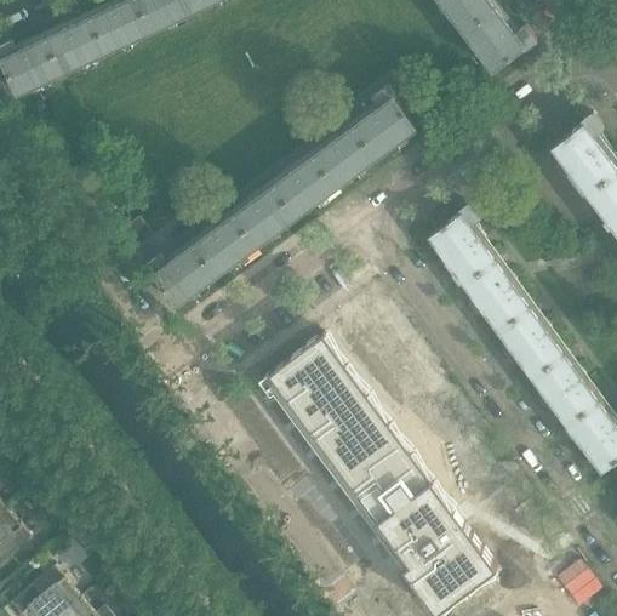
[(9,43),(0,46),(0,66),(16,96),(218,0),(127,0),(121,4),(119,0),(114,0),(98,7),(101,13),(76,24),(74,20),(55,29),(56,34),(32,46),(29,40),(17,46),(17,45),(11,49),(9,44),(10,44),(9,43)]
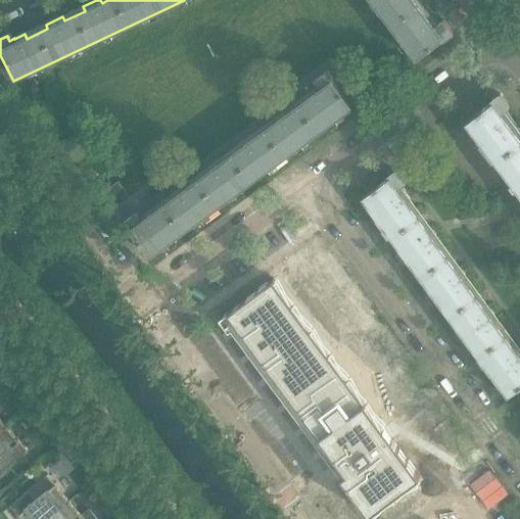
[(368,0),(415,61),(439,43),(440,44),(441,44),(441,43),(442,43),(447,43),(448,38),(450,38),(451,37),(440,24),(439,25),(439,26),(436,28),(433,22),(432,24),(426,14),(422,17),(408,0),(368,0)]
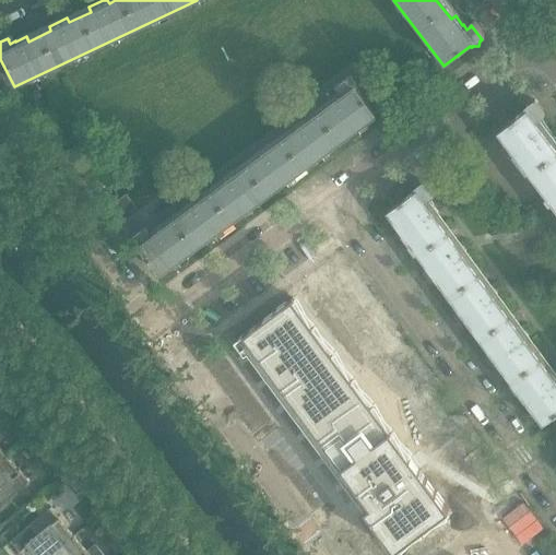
[(142,232),(143,232),(142,231),(128,240),(129,241),(130,243),(129,247),(134,248),(135,249),(134,250),(135,251),(138,250),(157,276),(374,117),(353,91),(355,90),(354,89),(353,87),(354,82),(349,81),(347,80),(347,79),(333,90),(334,91),(334,90),(336,93),(332,97),(323,105),(326,108),(306,124),(304,119),(287,131),(291,136),(271,150),(268,145),(251,157),(255,162),(235,176),(232,172),(215,184),(219,188),(199,202),(196,198),(179,210),(182,214),(163,229),(160,225),(151,232),(150,231),(144,235),(142,232)]
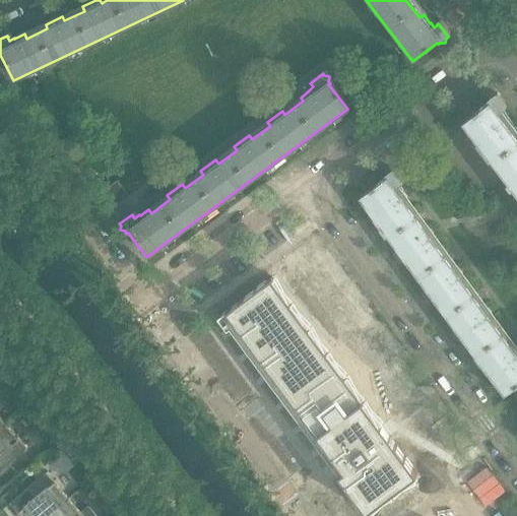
[(503,111),(504,111),(494,98),(493,99),(494,99),(486,105),(486,104),(485,105),(486,107),(461,125),(516,197),(516,145),(508,133),(511,130),(503,118),(500,113),(503,111)]
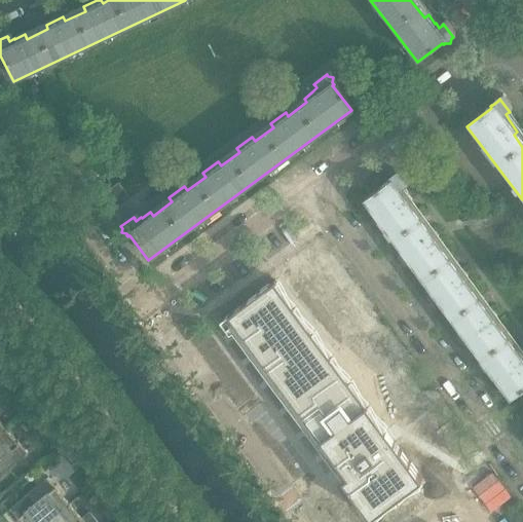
[(387,185),(362,202),(509,402),(522,392),(522,359),(521,356),(517,359),(490,323),(494,320),(491,315),(487,319),(461,283),(464,280),(462,276),(458,278),(432,243),(436,240),(433,236),(428,239),(403,203),(407,200),(404,196),(405,196),(401,191),(405,189),(406,189),(396,176),(395,177),(396,177),(387,183),(387,182),(386,183),(387,185)]
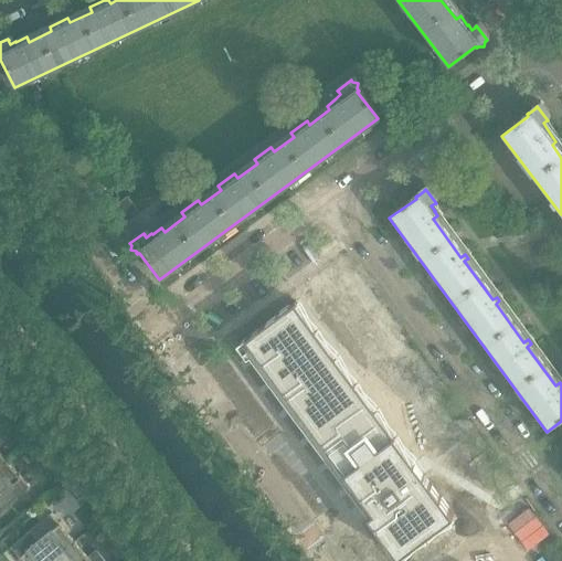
[(120,231),(137,219),(125,201),(107,213),(120,231)]
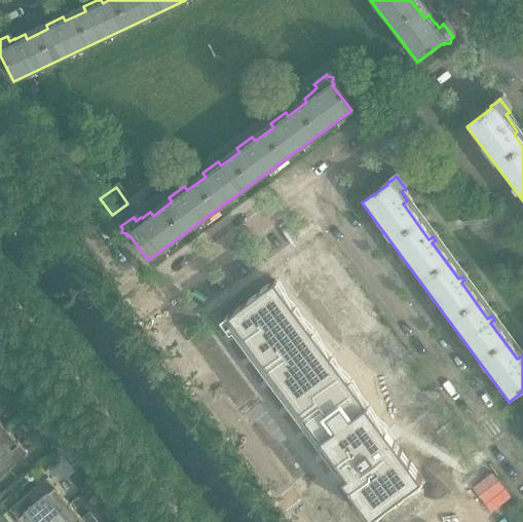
[(268,288),(219,324),(228,337),(235,331),(345,479),(340,483),(367,521),(369,521),(419,484),(382,434),(378,436),(268,288)]
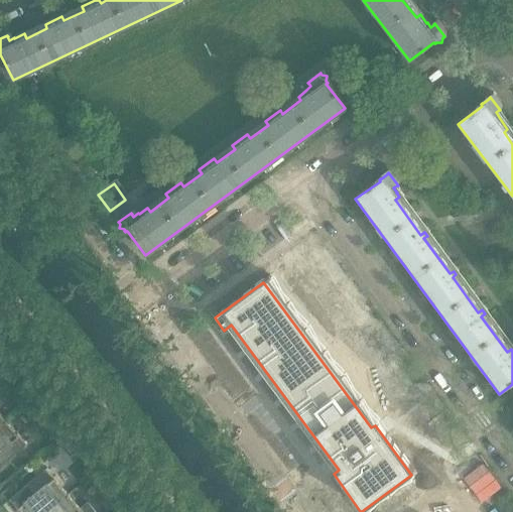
[(0,469),(24,449),(3,423),(0,425),(0,469)]
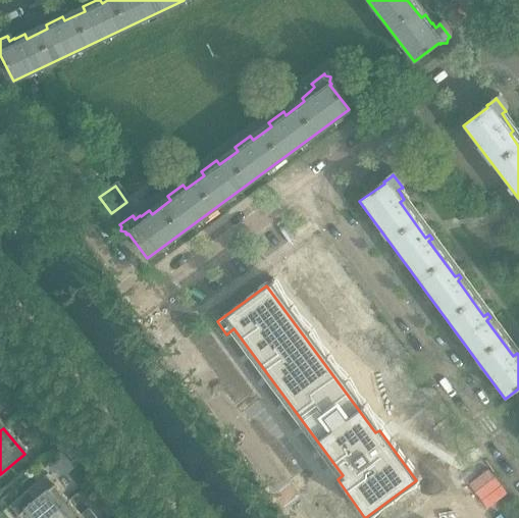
[(48,517),(66,504),(45,478),(7,509),(11,514),(13,517),(18,517),(48,517)]
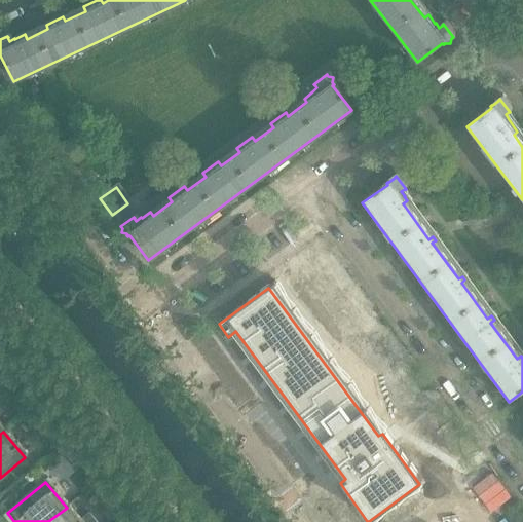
[(78,521),(67,508),(48,521),(78,521)]
